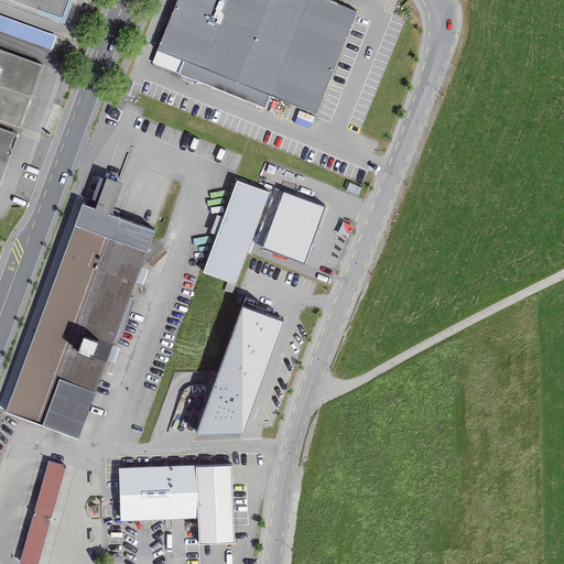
[(2,0),(64,21),(72,0),(2,0)]
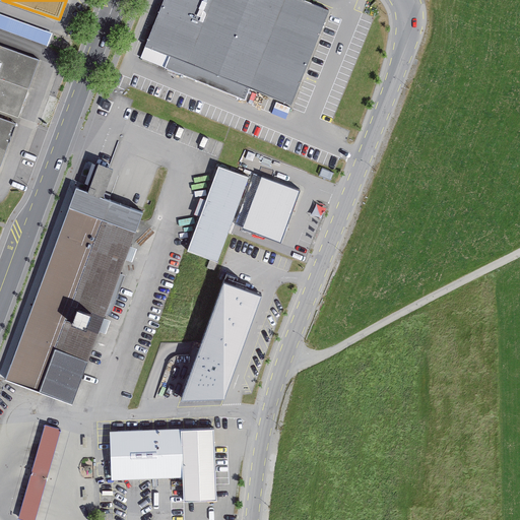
[(328,11),(300,0),(248,0),(217,77),(290,107),(328,11)]
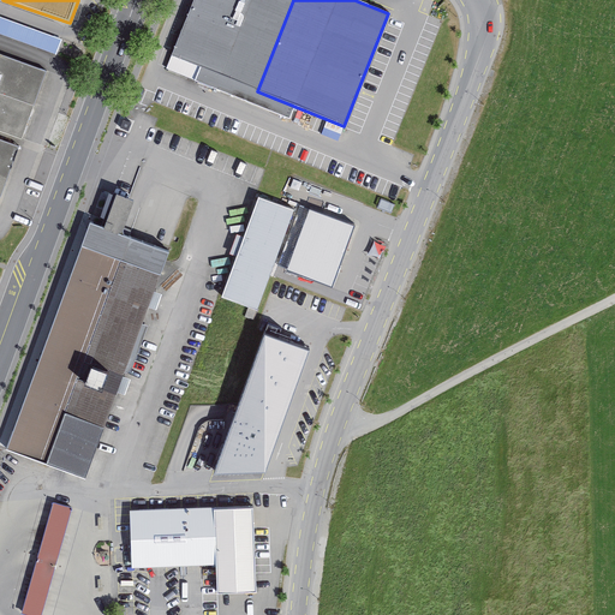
[(0,13),(0,31),(57,51),(63,35),(0,13)]
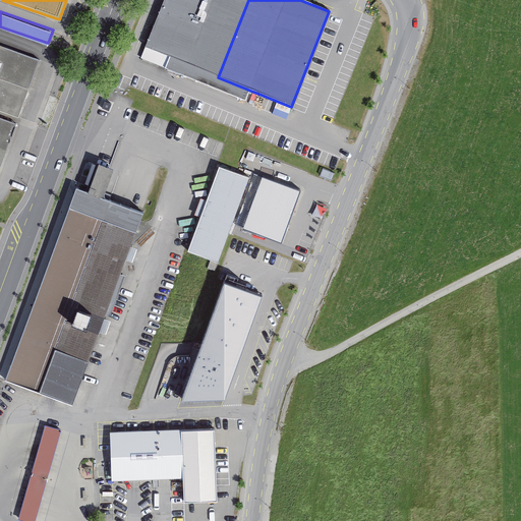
[(40,62),(0,48),(0,112),(17,119),(40,62)]
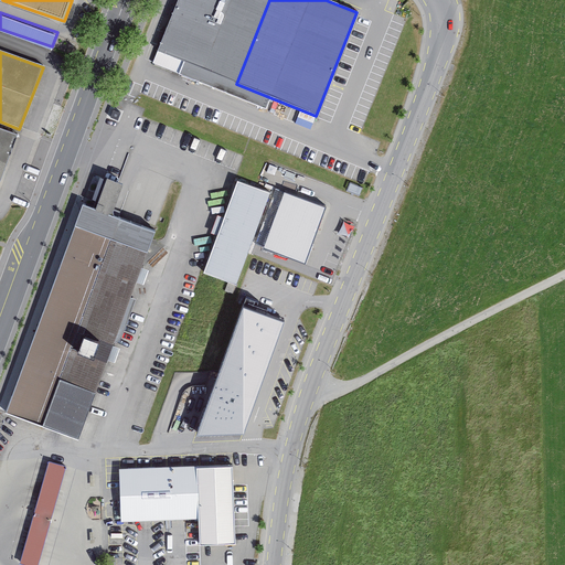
[(0,130),(0,179),(16,137),(0,130)]
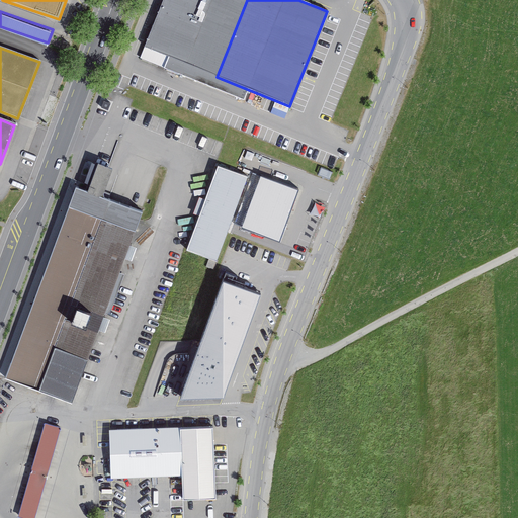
[(6,378),(73,403),(144,211),(103,197),(113,169),(100,164),(89,193),(77,188),(6,378)]
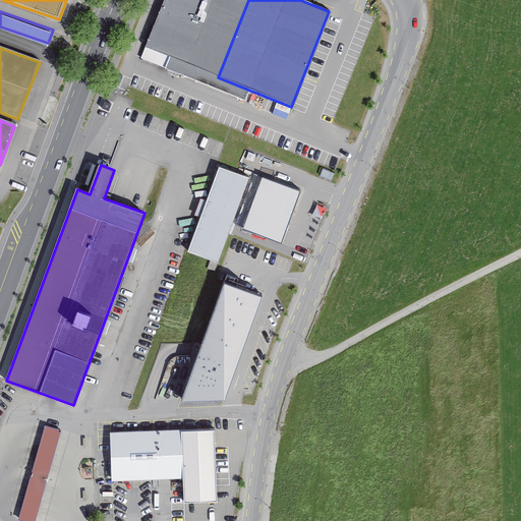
[(249,179),(220,168),(189,251),(219,263),(249,179)]
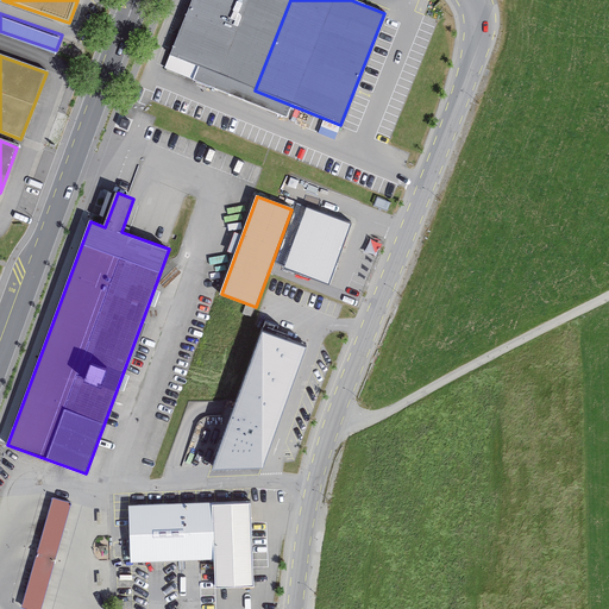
[(353,224),(308,207),(284,268),(331,284),(353,224)]
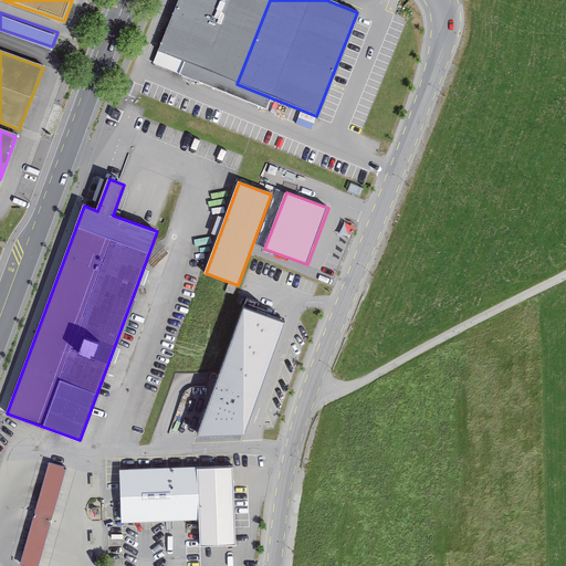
[(197,436),(248,435),(289,321),(244,305),(197,436)]
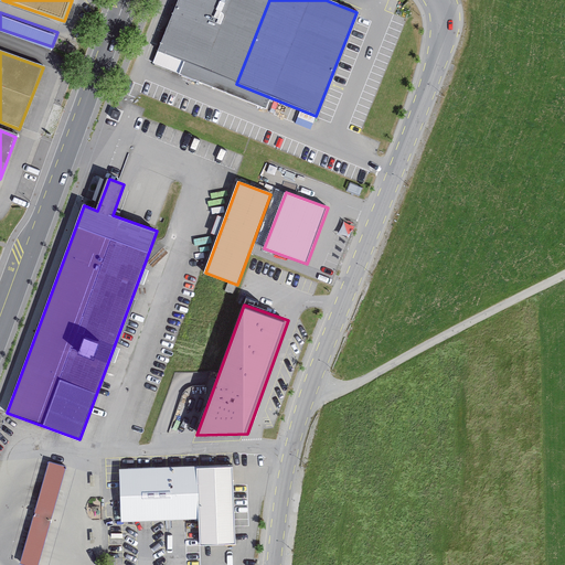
[(27,564),(38,564),(66,468),(49,464),(20,563),(27,564)]
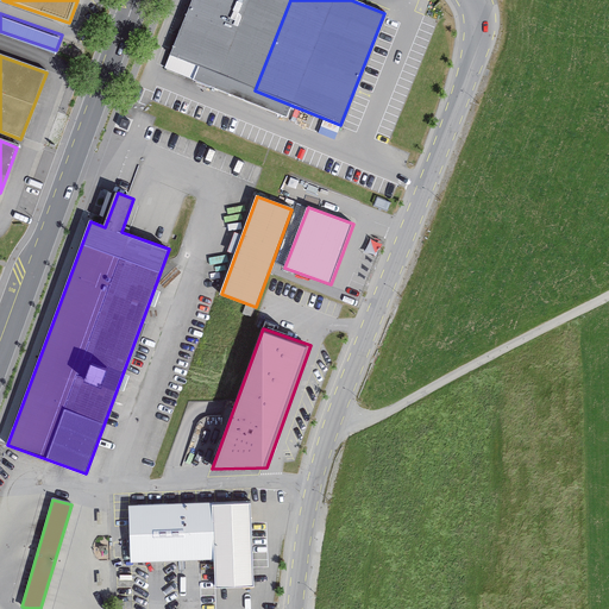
[(255,586),(252,502),(130,507),(131,564),(215,560),(215,588),(255,586)]
